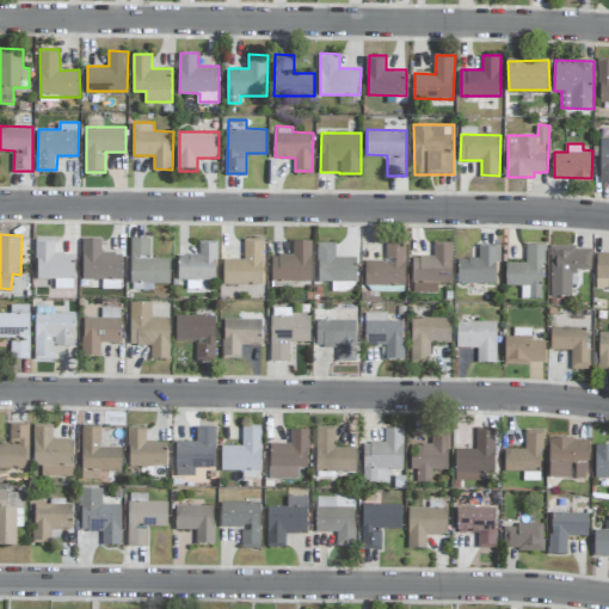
[(172,257),(151,257),(151,238),(133,237),(131,284),(171,284),(172,257)]
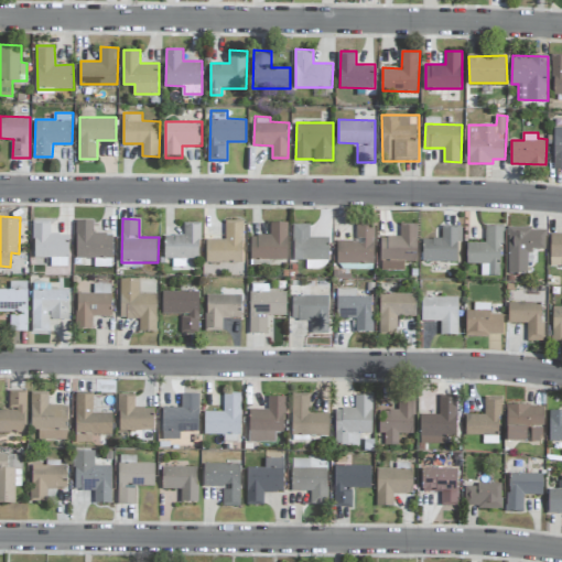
[(69,234),(52,234),(52,219),(34,219),(34,257),(52,256),(53,266),(69,265),(69,234)]
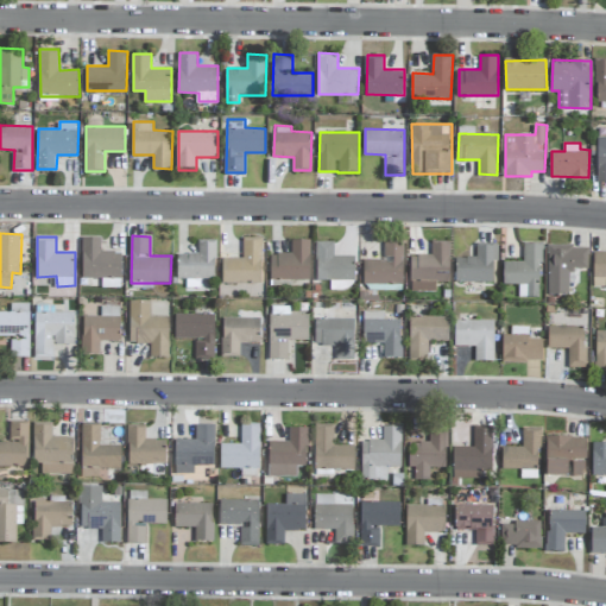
[(83,237),(84,285),(122,285),(121,250),(102,251),(102,237),(83,237)]
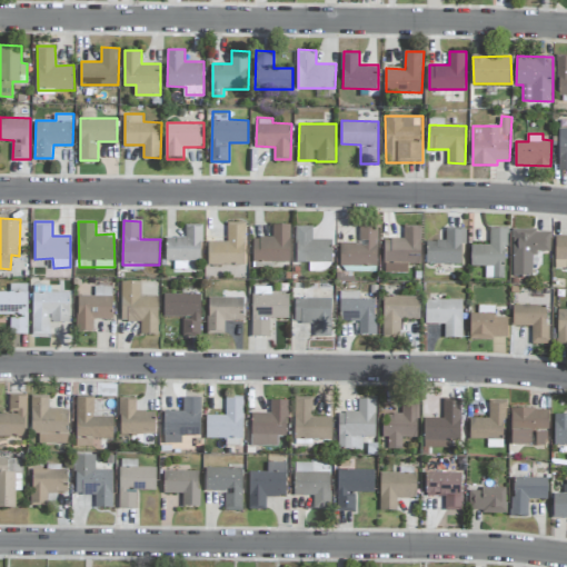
[(247,264),(246,221),(229,221),(229,240),(209,240),(209,264),(247,264)]
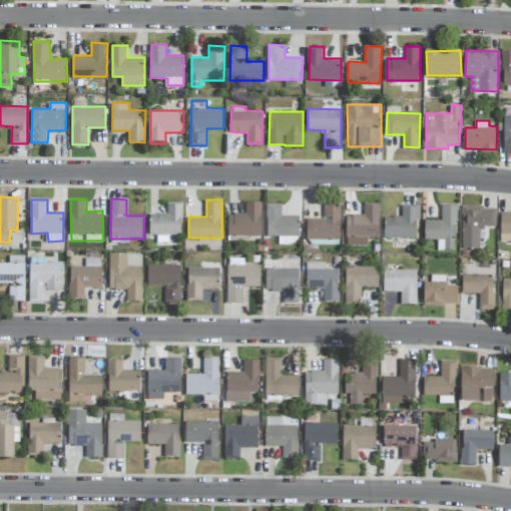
[(150,234),(157,234),(158,243),(169,242),(169,234),(183,233),(182,200),(167,201),(168,212),(150,212),(150,234)]
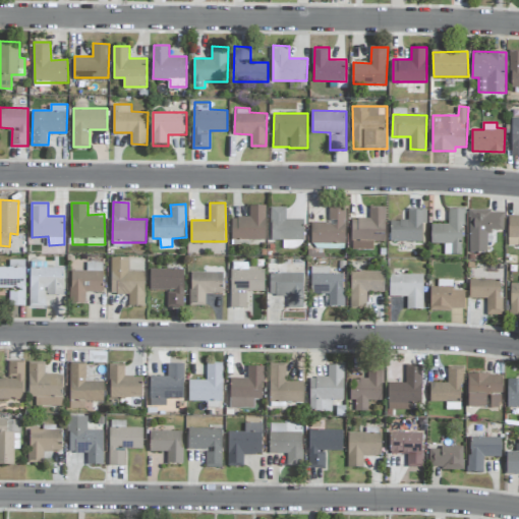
[(232,238),(266,239),(267,205),(251,204),(250,216),(233,216),(232,238)]
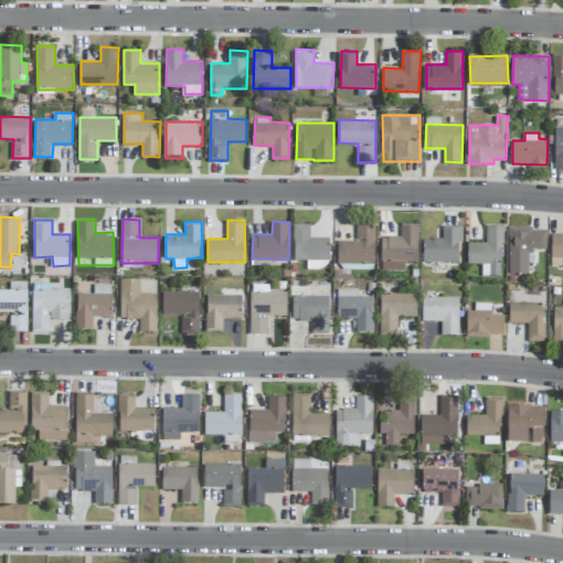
[(339,264),(346,264),(346,267),(375,268),(376,221),(359,221),(358,241),(339,240),(339,264)]
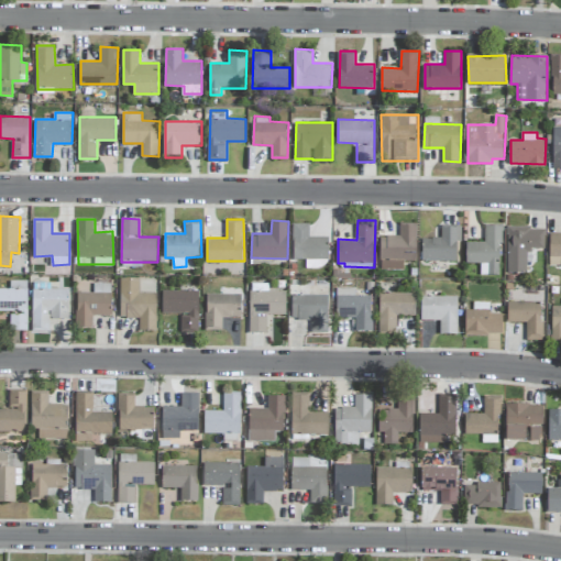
[(294,259),(329,259),(330,237),(310,235),(310,222),(295,222),(294,259)]
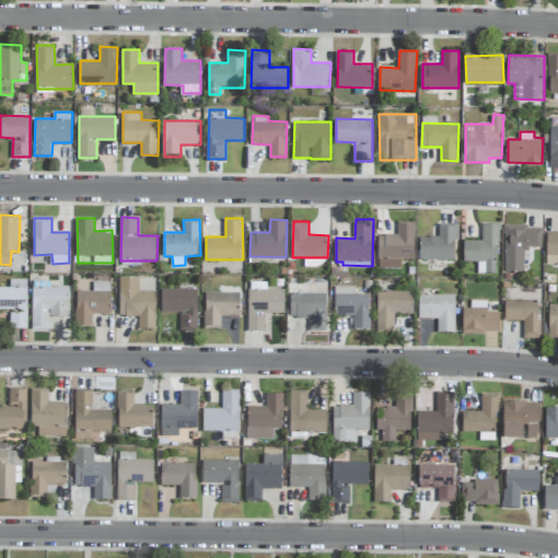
[(415,258),(416,221),(398,221),(398,234),(380,233),(380,267),(403,267),(403,258),(415,258)]
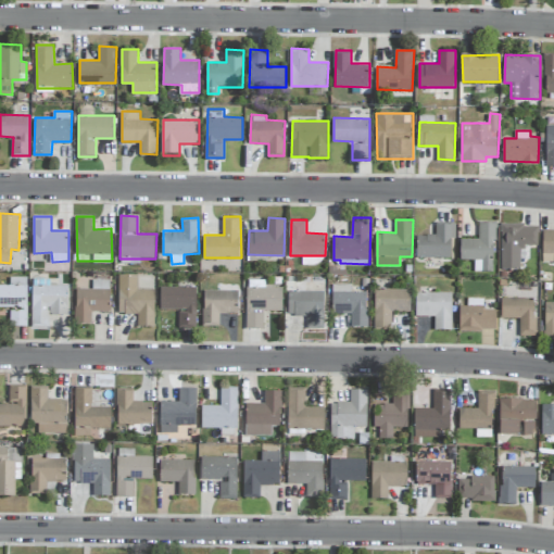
[(452,256),(452,237),(456,237),(456,222),(437,221),(437,234),(418,234),(417,256),(452,256)]
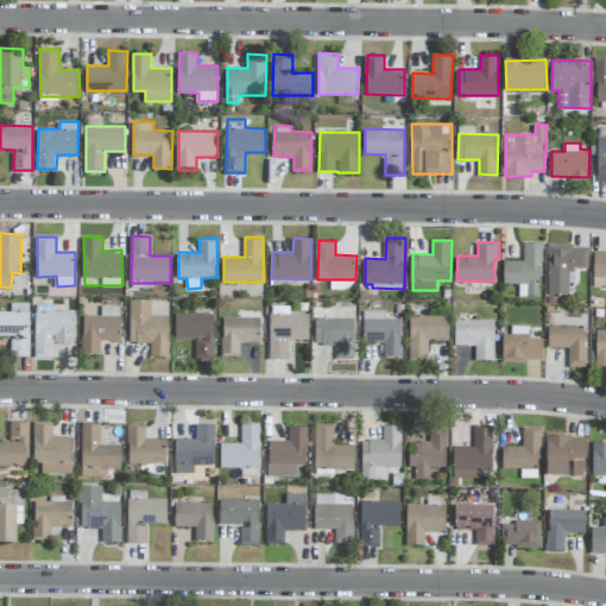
[(505,283),(521,283),(521,296),(542,296),(543,242),(525,242),(524,260),(505,259),(505,283)]
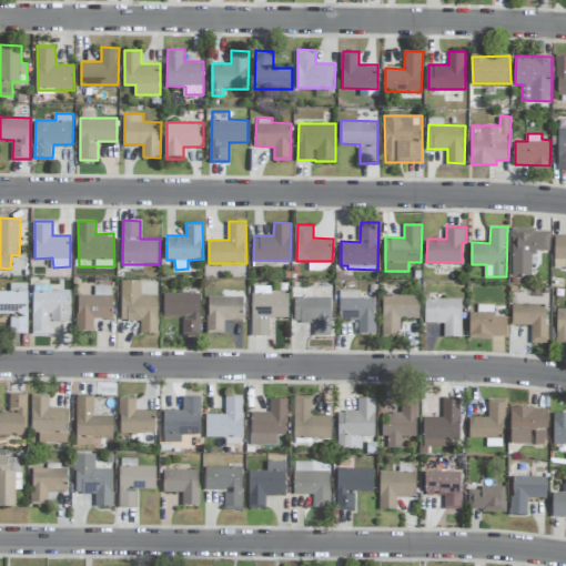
[(533,274),(533,264),(543,263),(542,250),(551,250),(551,228),(513,229),(513,274),(533,274)]
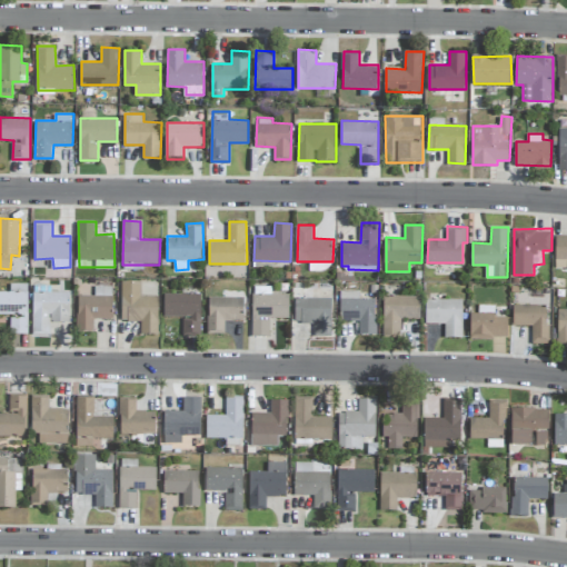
[(566,232),(557,232),(556,268),(566,268),(566,232)]
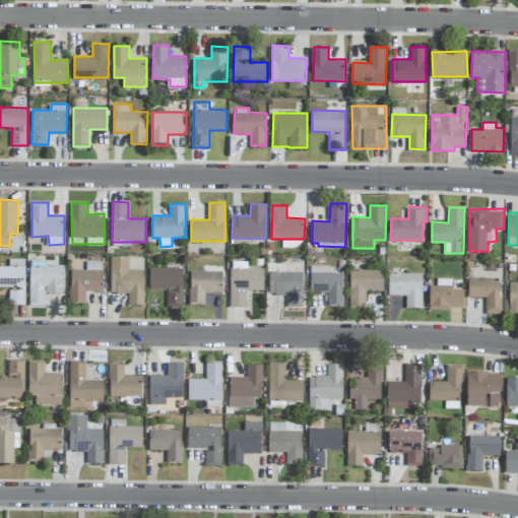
[(129,304),(145,305),(145,270),(130,269),(130,256),(112,255),(112,292),(130,293),(129,304)]
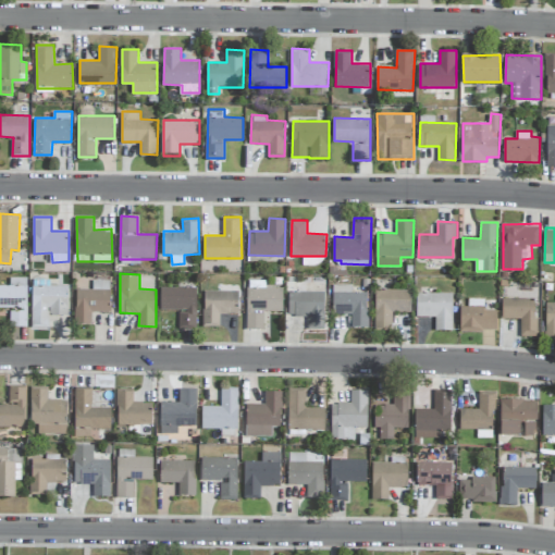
[(0,306),(11,307),(11,325),(27,327),(28,276),(11,276),(11,285),(0,284),(0,306)]
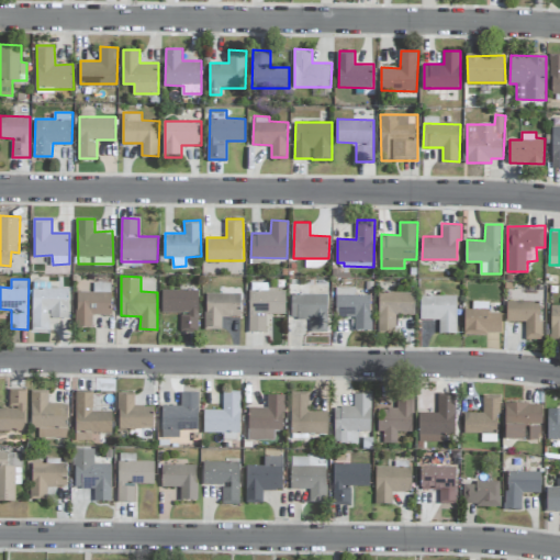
[(69,288),(51,288),(52,281),(33,280),(33,329),(51,329),(51,317),(69,317),(69,288)]
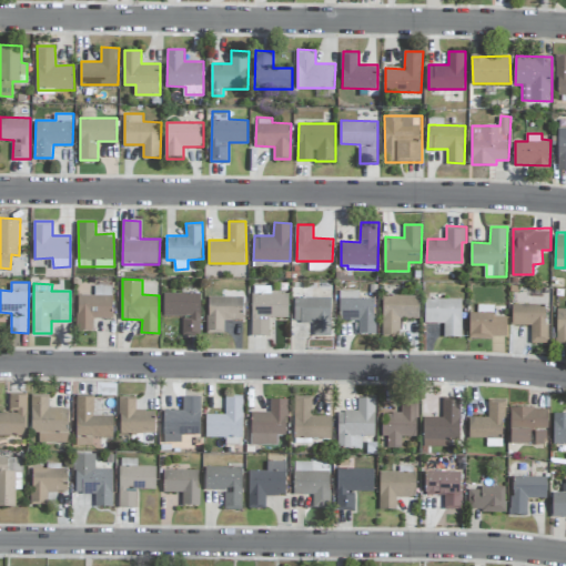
[(270,334),(270,316),(290,316),(290,293),(272,292),(272,285),(253,284),(253,334),(270,334)]
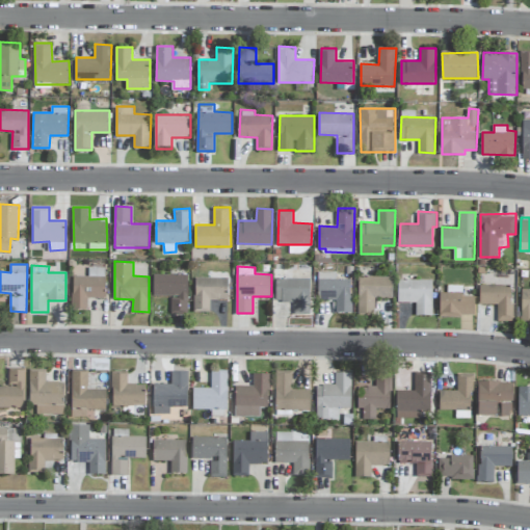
[(106,296),(106,267),(89,267),(89,275),(73,275),(74,309),(88,309),(88,297),(106,296)]
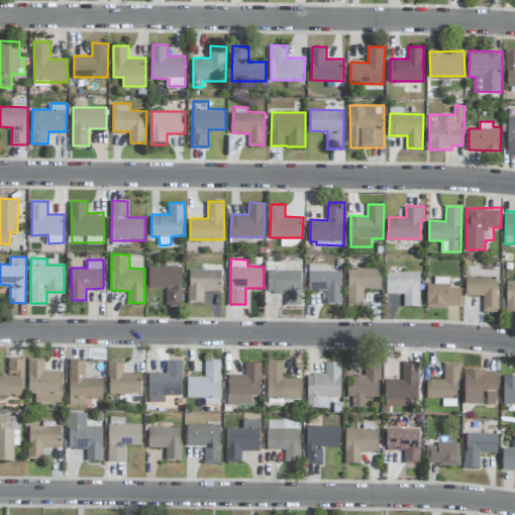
[(342,303),(342,271),(327,270),(327,263),(311,263),(310,291),(327,291),(327,303),(342,303)]
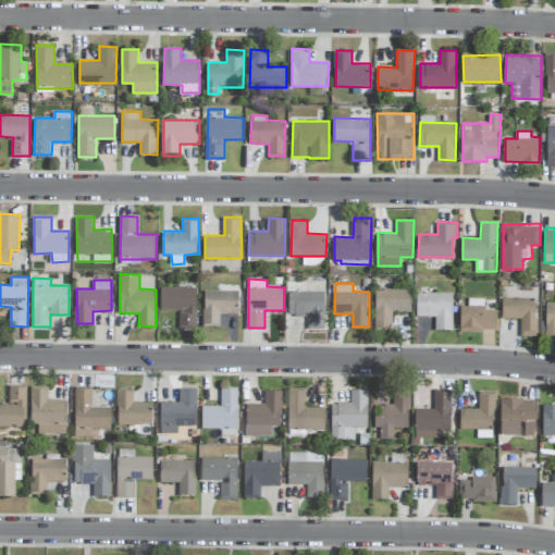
[(198,286),(162,286),(161,308),(180,309),(180,328),(197,328),(198,286)]
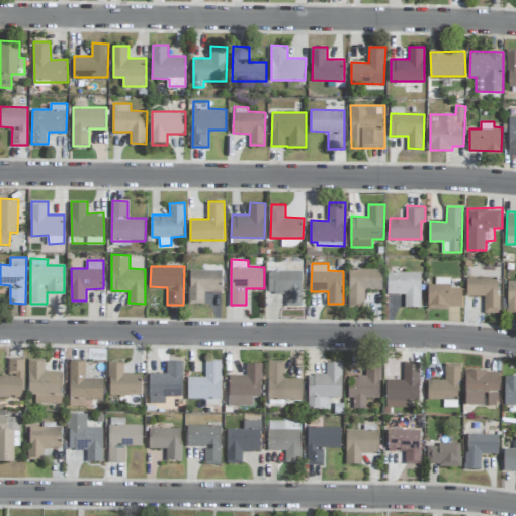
[(382,289),(383,269),(350,268),(349,307),(365,307),(365,288),(382,289)]
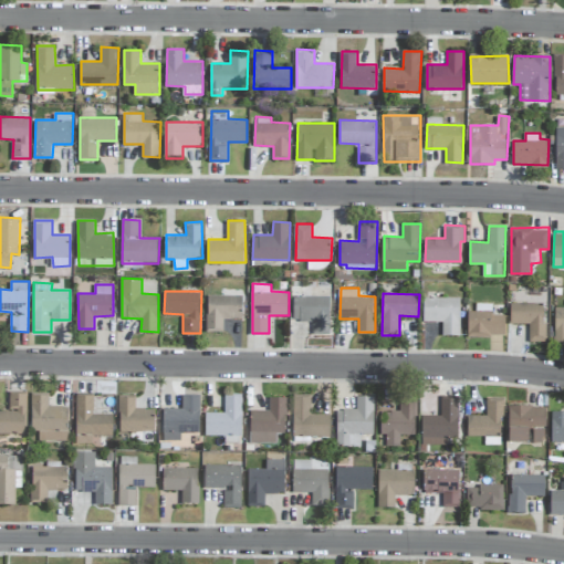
[(243,294),(208,295),(209,331),(225,331),(225,319),(243,319),(243,294)]
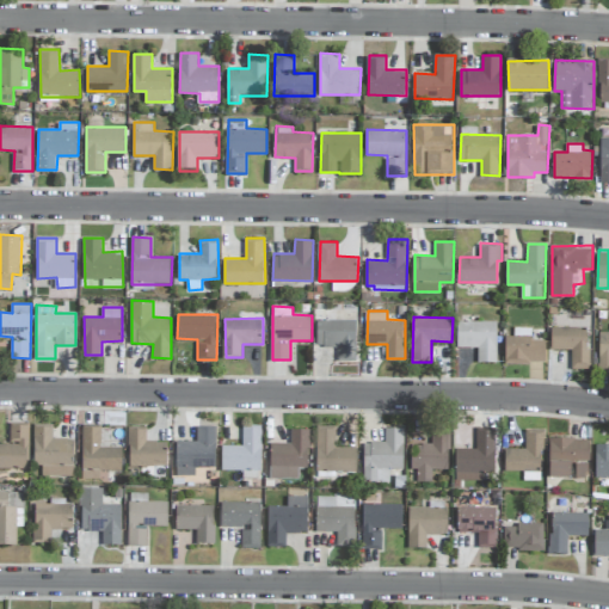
[(357,360),(357,319),(318,319),(318,345),(338,345),(339,360),(357,360)]
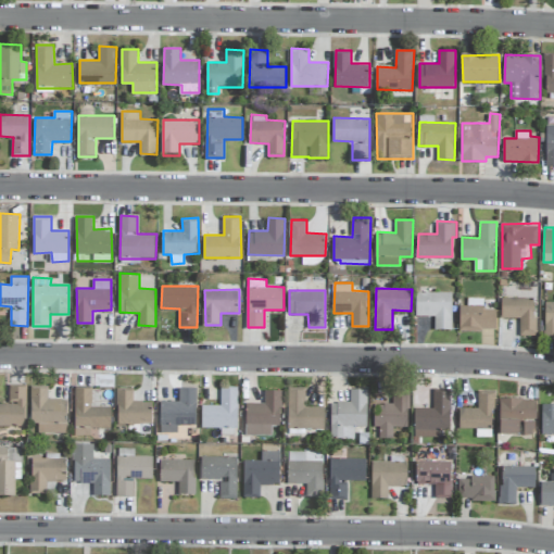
[(453,291),(417,291),(417,315),(436,315),(436,329),(453,329),(453,291)]
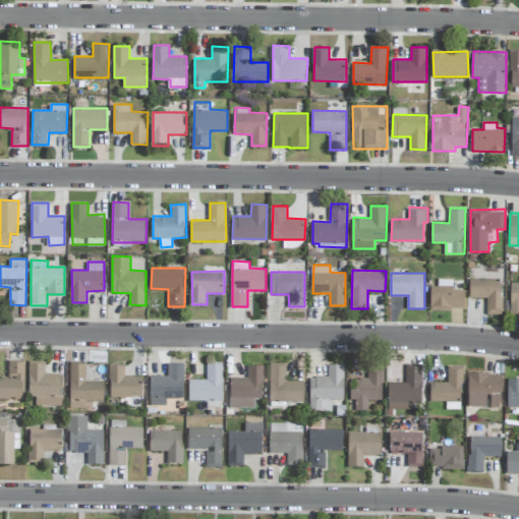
[(430,308),(465,309),(466,289),(454,288),(454,279),(440,278),(439,286),(431,286),(430,308)]
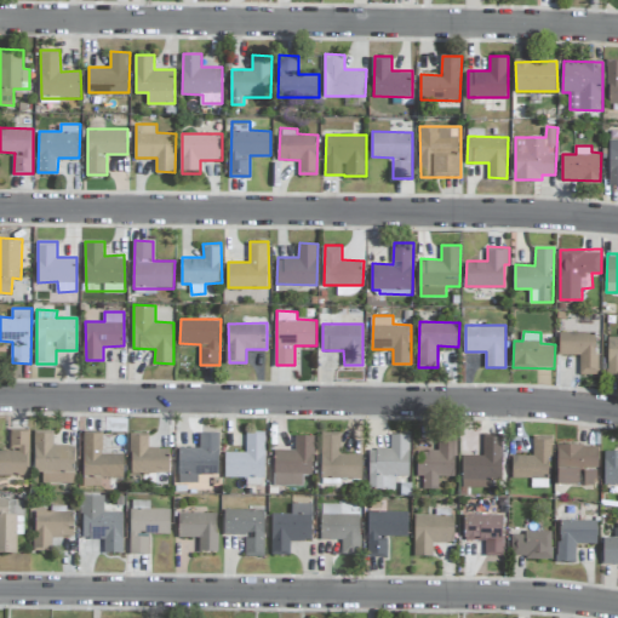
[(599,331),(561,331),(560,354),(582,354),(581,373),(598,373),(599,331)]
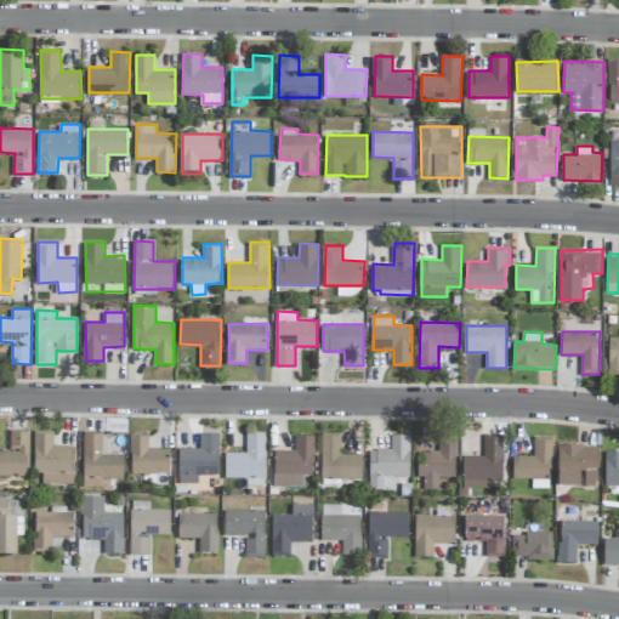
[(0,475),(29,476),(30,429),(12,429),(11,450),(0,449),(0,475)]
